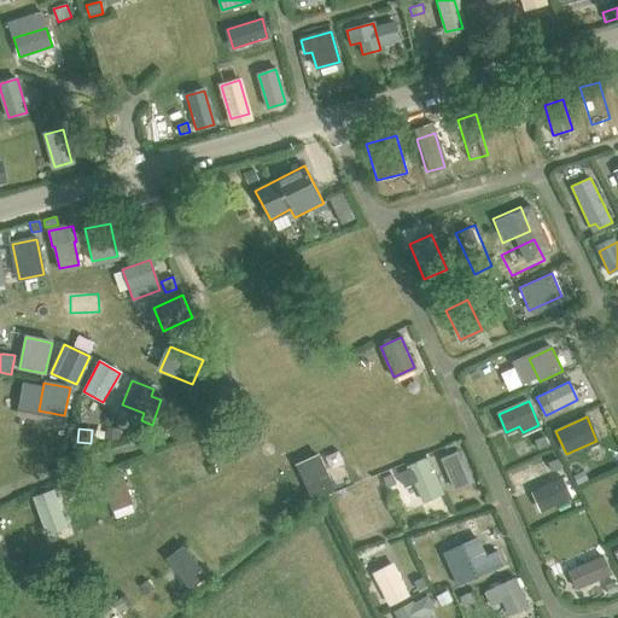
[(105,429),(104,438),(118,441),(120,430),(105,429)]
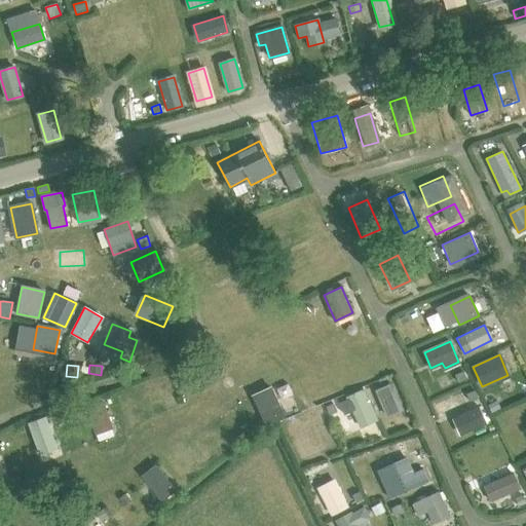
[(463,372),(455,375),(458,383),(466,379),(463,372)]
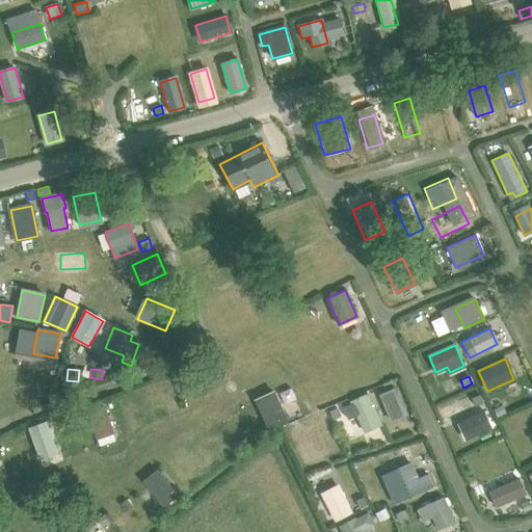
[(392,421),(407,415),(396,389),(380,395),(392,421)]
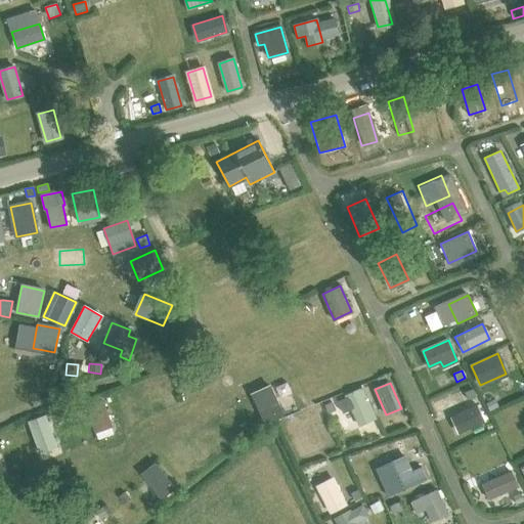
[(263,421),(281,412),(271,388),(253,396),(263,421)]
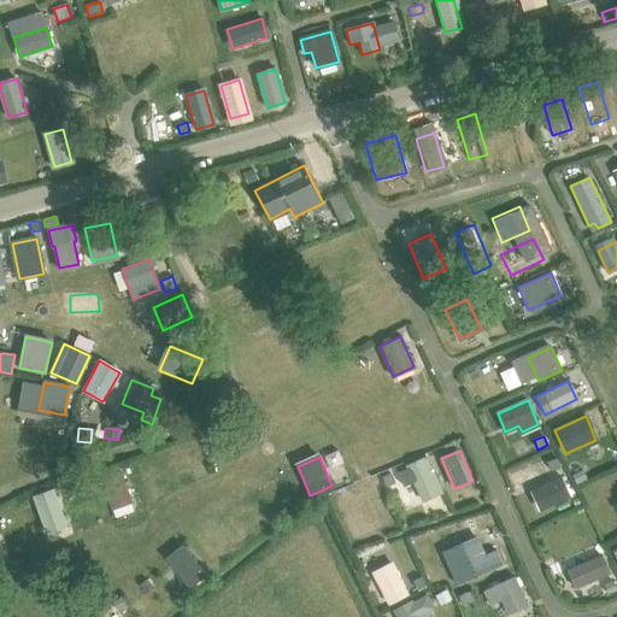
[(424,501),(442,493),(427,458),(409,465),(424,501)]
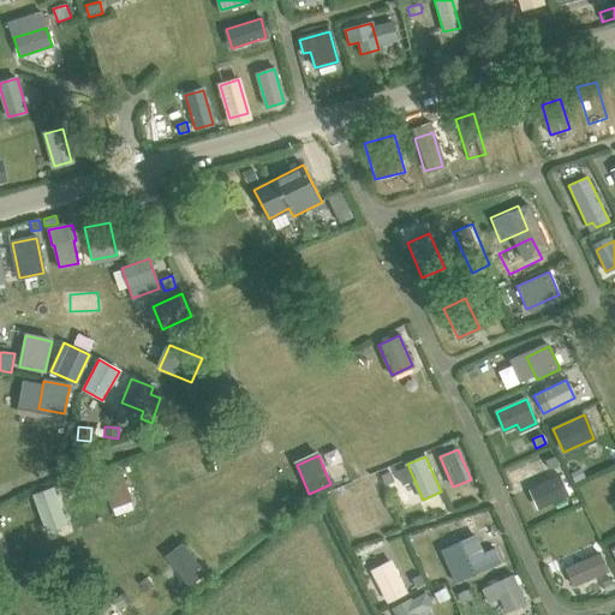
[(555,457),(545,461),(549,470),(559,465),(555,457)]
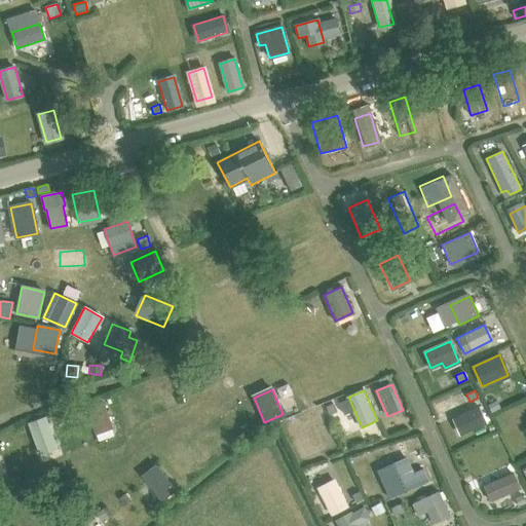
[(497,401),(488,405),(492,413),(500,409),(497,401)]
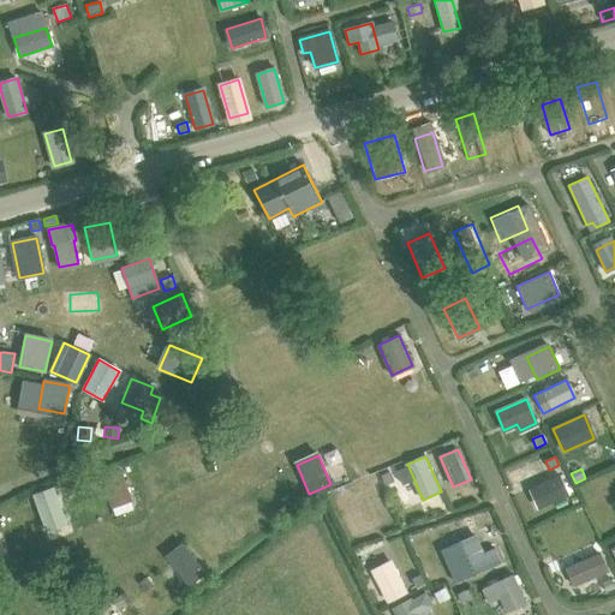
[(102,478),(112,507),(131,501),(120,472),(102,478)]
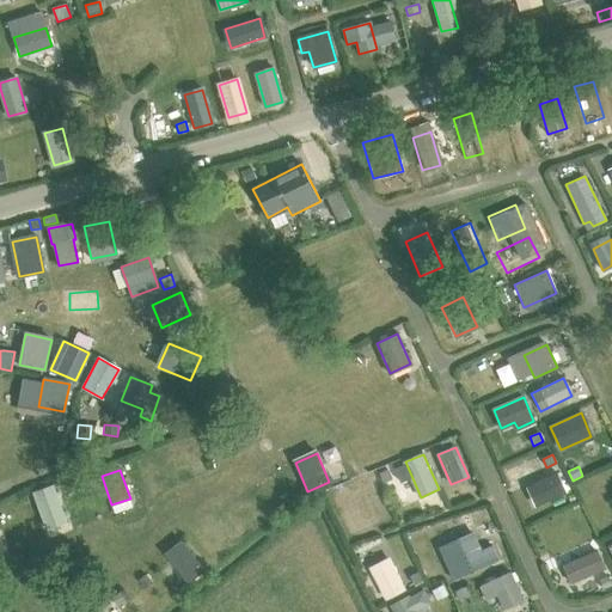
[(387,471),(379,475),(384,484),(392,481),(387,471)]
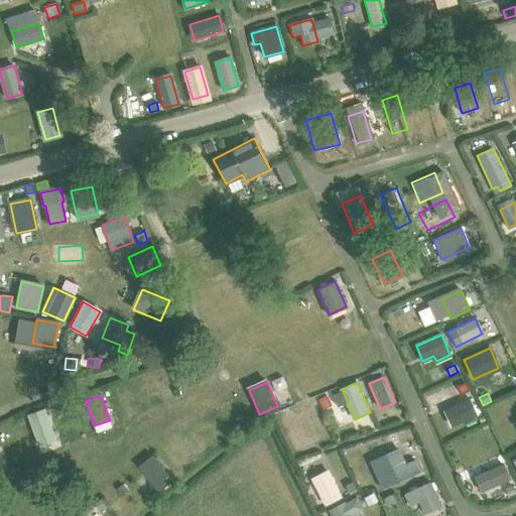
[(477,414),(470,399),(444,411),(452,426),(477,414)]
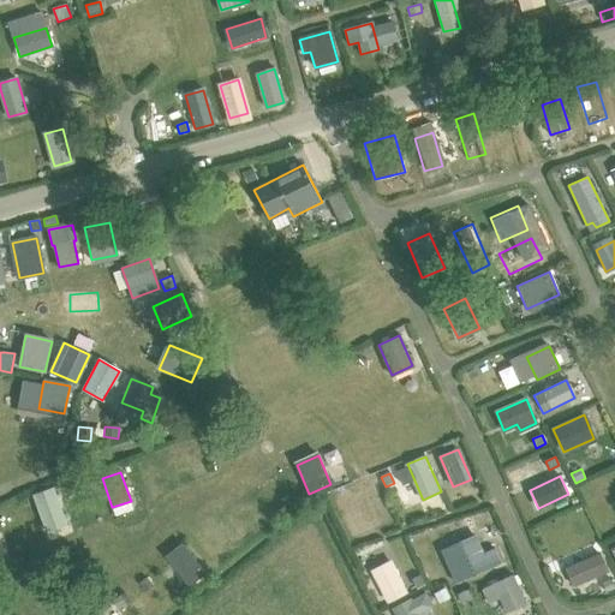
[(358,481),(332,493),(347,525),(372,514),(358,481)]
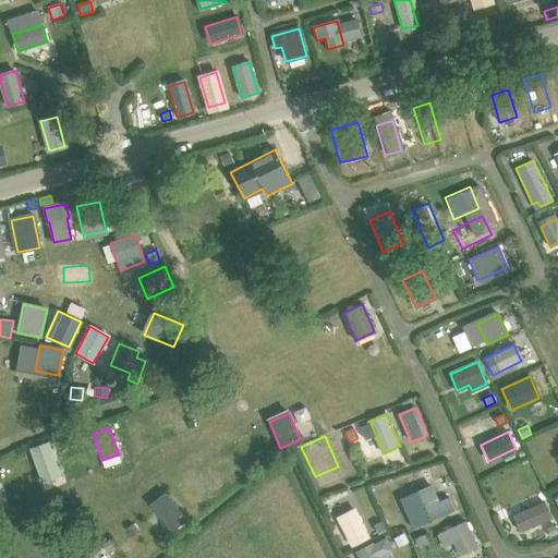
[(60,476),(48,443),(31,449),(43,483),(60,476)]
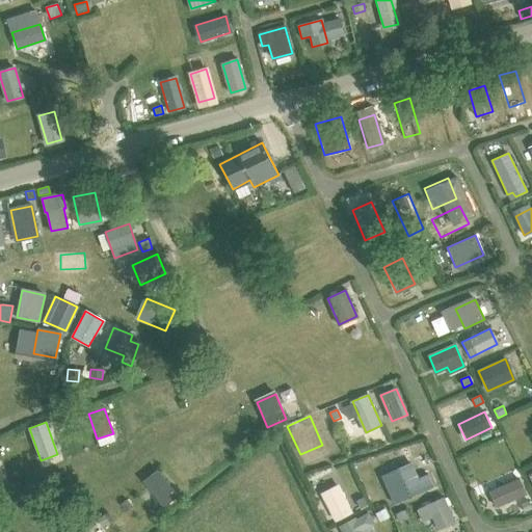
[(394,504),(409,498),(397,470),(381,476),(394,504)]
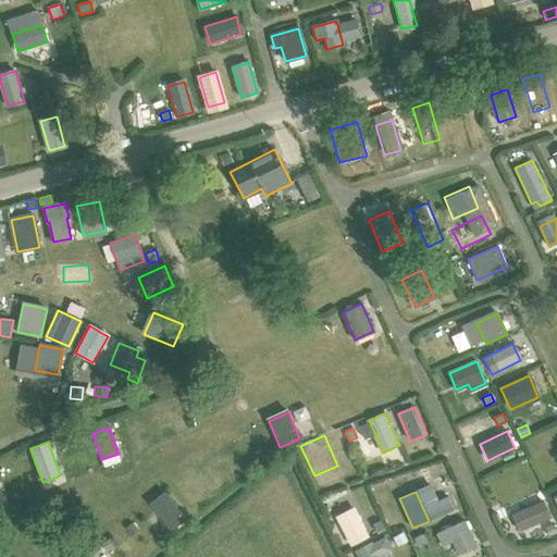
[(171,530),(185,519),(164,493),(150,504),(171,530)]
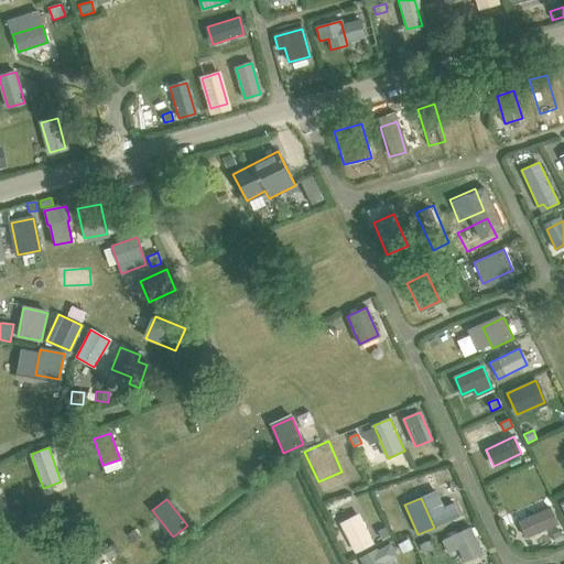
[(556,523),(550,507),(519,521),(525,538),(556,523)]
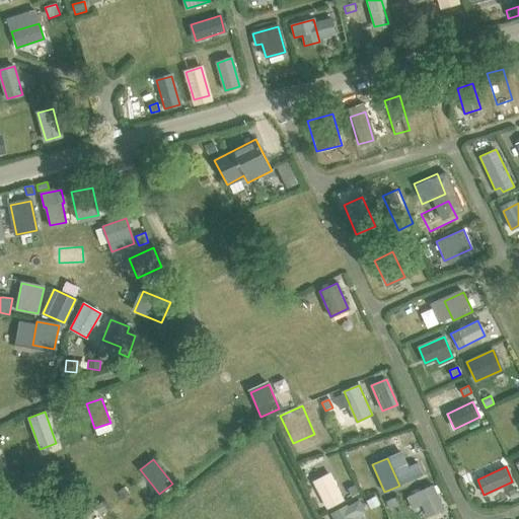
[(327,507),(342,500),(328,473),(314,482),(327,507)]
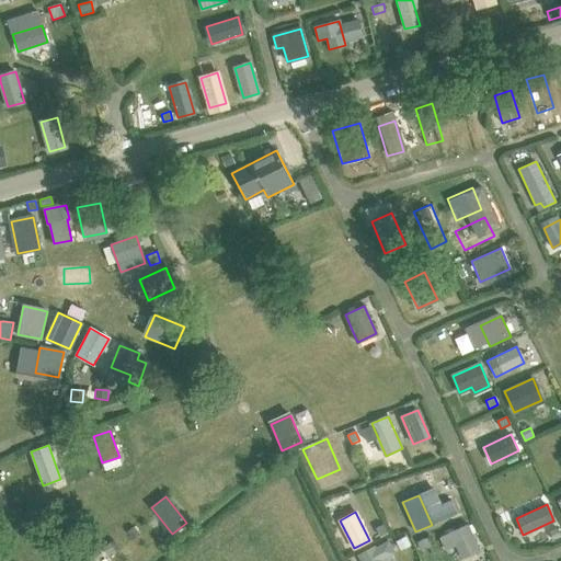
[(479,551),(468,525),(439,537),(446,551),(456,547),(461,559),(479,551)]
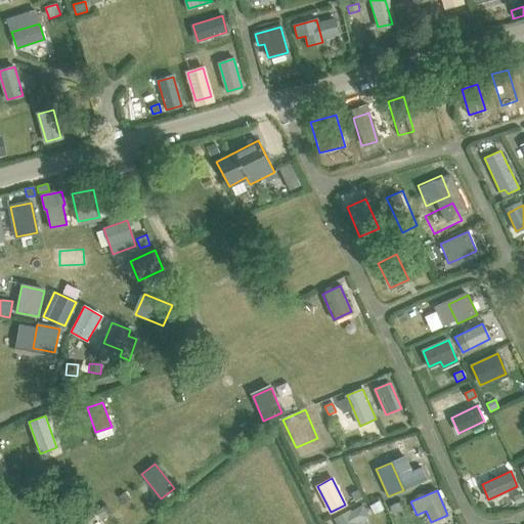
[(125,491),(119,496),(124,503),(130,498),(125,491)]
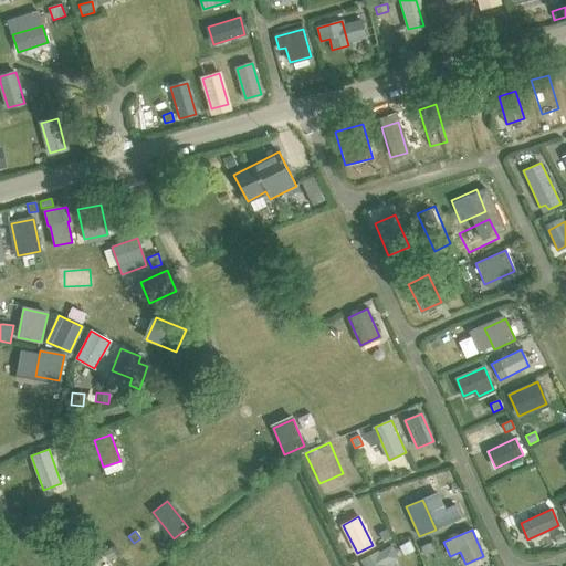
[(386,531),(378,535),(384,544),(391,540),(386,531)]
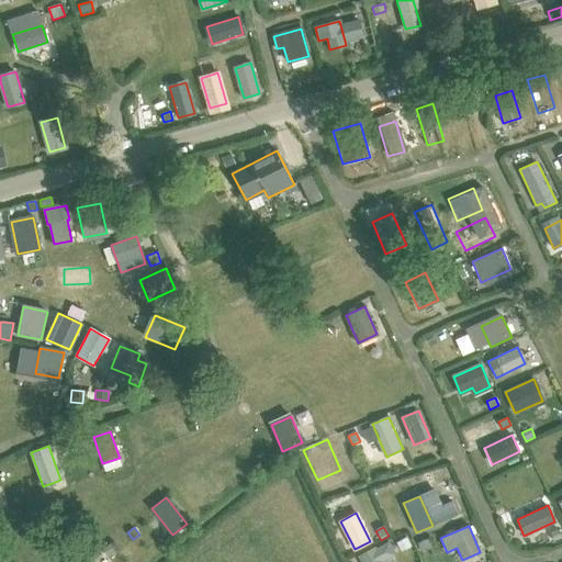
[(559,531),(550,535),(553,543),(561,539),(559,531)]
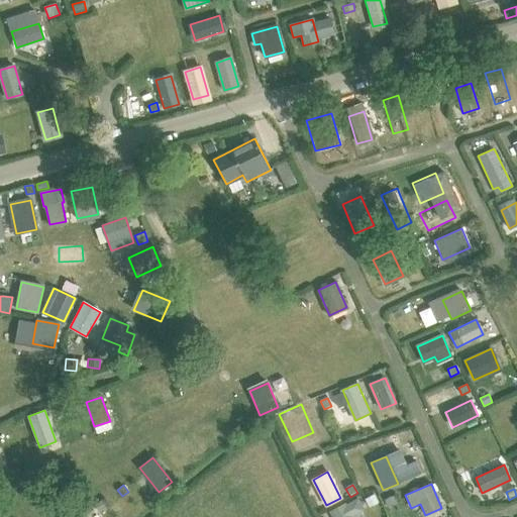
[(375,496),(366,501),(370,508),(379,504),(375,496)]
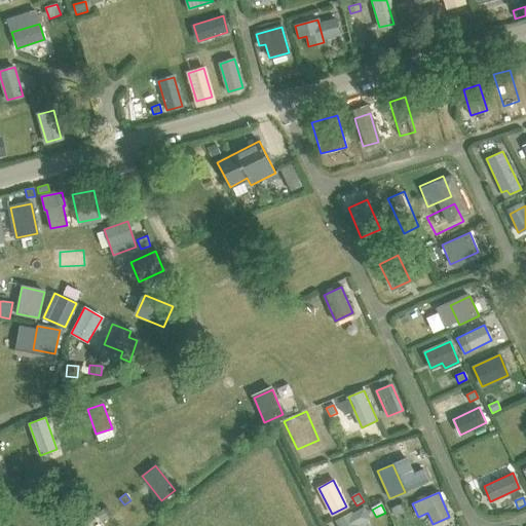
[(107,506),(97,513),(101,520),(111,514),(107,506)]
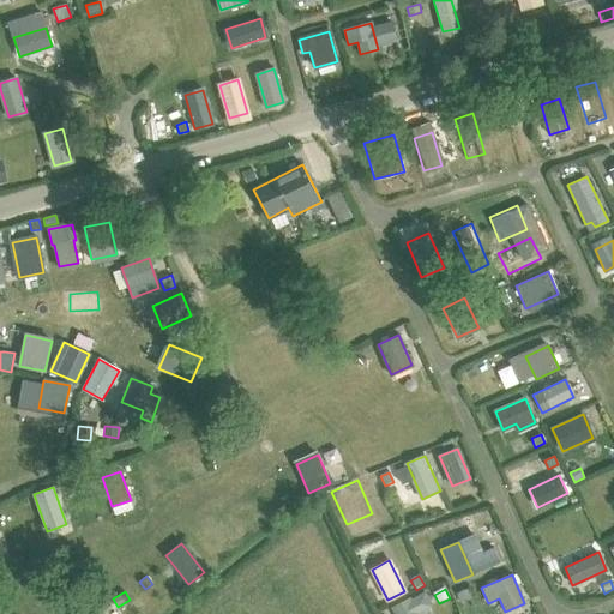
[(409,599),(392,607),(395,613),(417,613),(434,606),(426,591),(410,600),(409,599)]
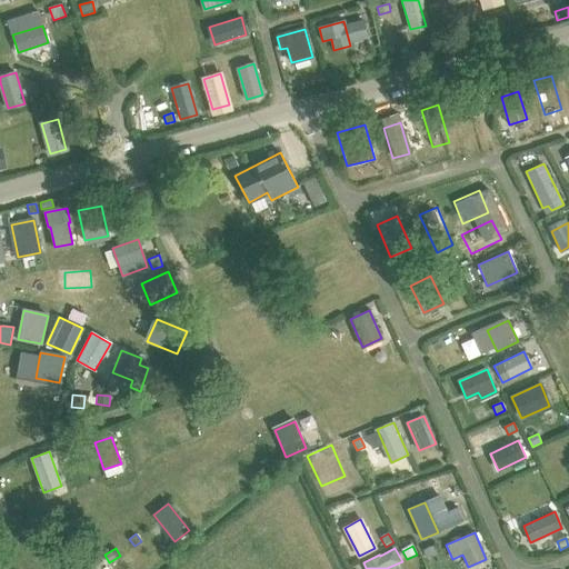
[(433,548),(423,551),(426,560),(437,556),(433,548)]
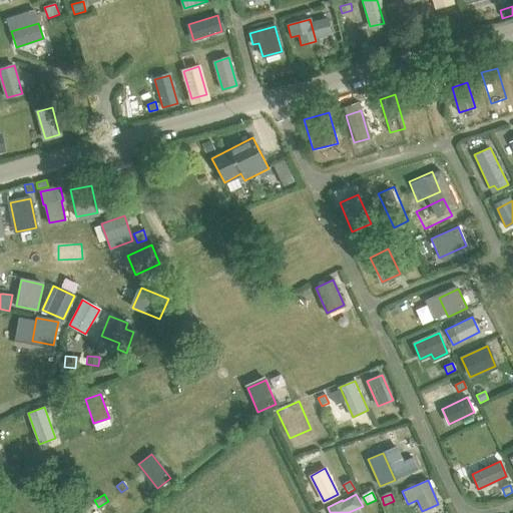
[(87,512),(81,504),(68,512),(87,512)]
